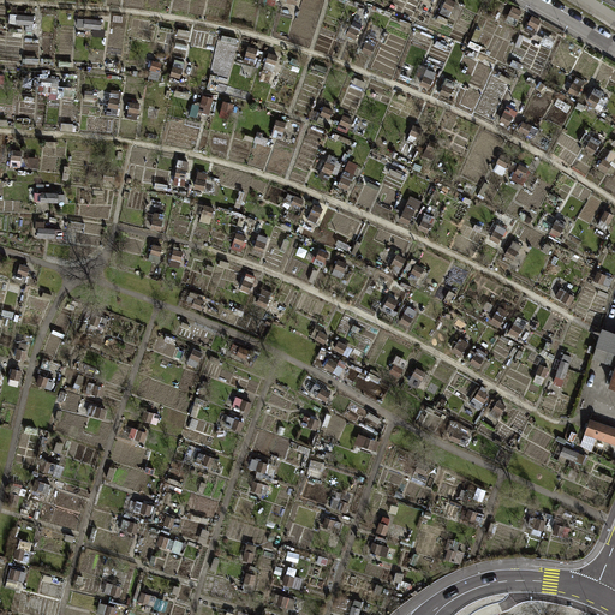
[(446,0),(440,12),(449,17),(458,1),(455,0),(446,0)]
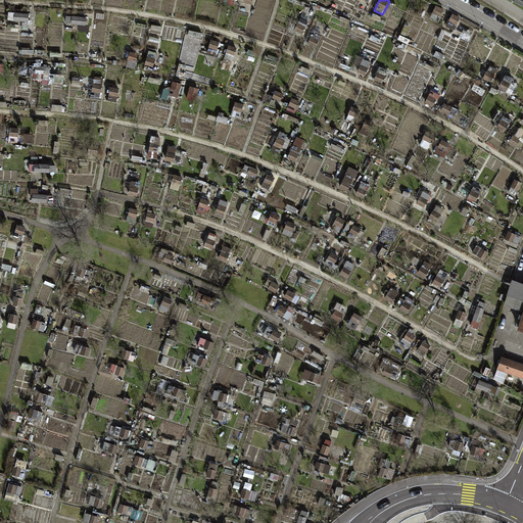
[(430,17),(438,21),(444,8),(436,5),(430,17)]
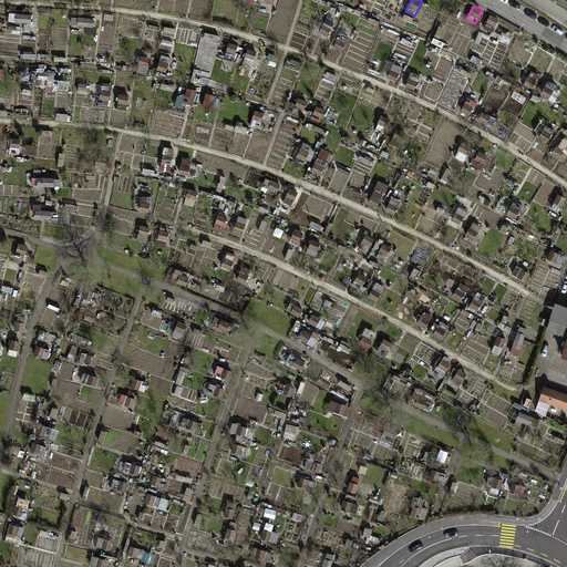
[(31,29),(32,13),(10,12),(9,21),(13,21),(12,28),(20,29),(21,22),(24,22),(24,29),(31,29)]
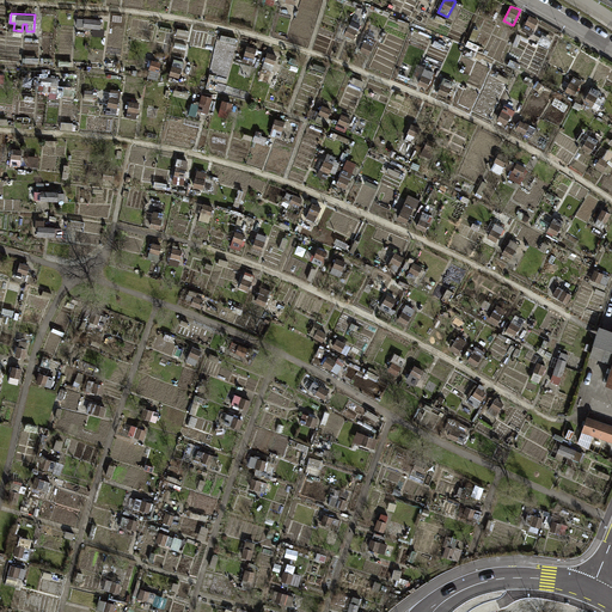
[(522,28),(532,34),(539,20),(530,16),(522,28)]
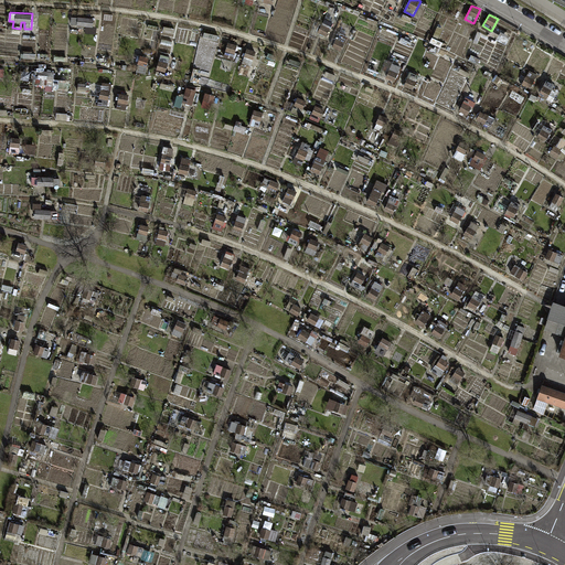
[(94,25),(94,18),(73,17),(72,24),(94,25)]
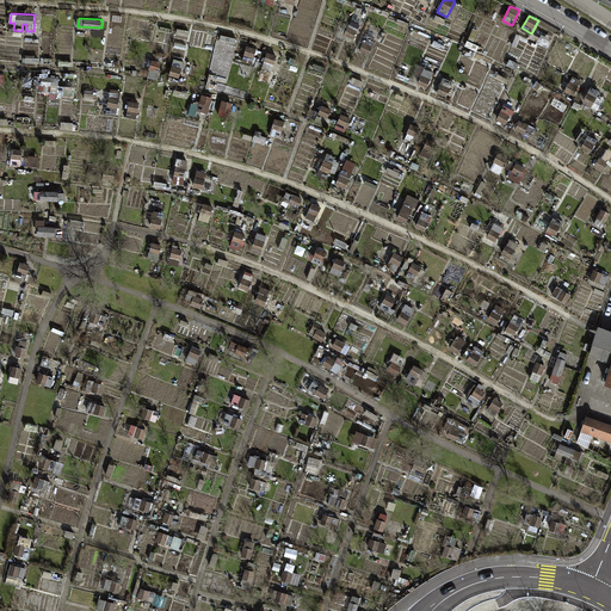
[(344,34),(353,38),(358,30),(349,26),(344,34)]
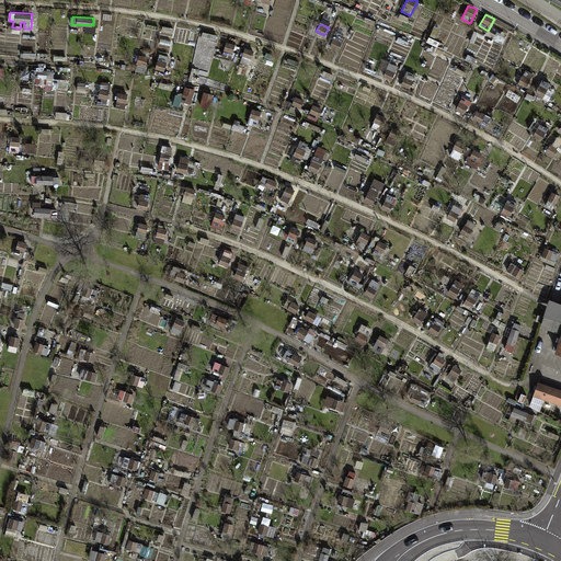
[(503,44),(507,35),(497,31),(493,39),(503,44)]
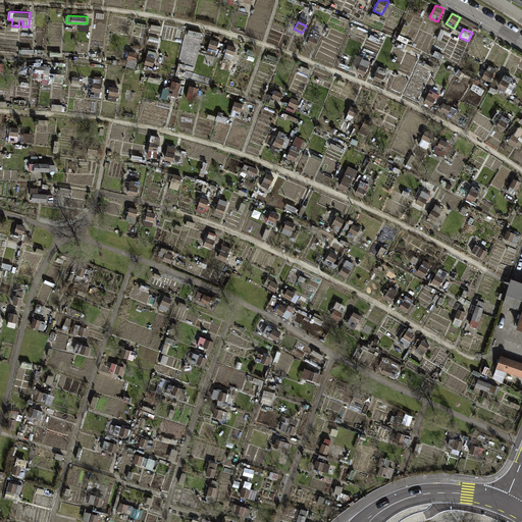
[(308,43),(315,46),(318,38),(311,35),(308,43)]
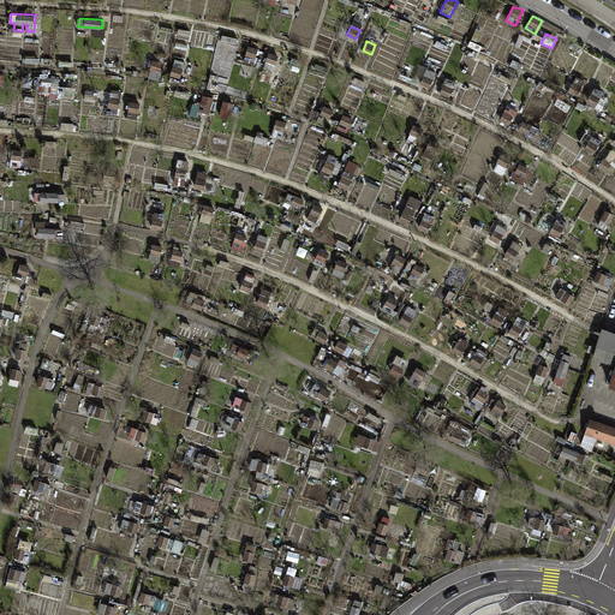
[(244,61),(255,64),(258,48),(249,46),(244,61)]
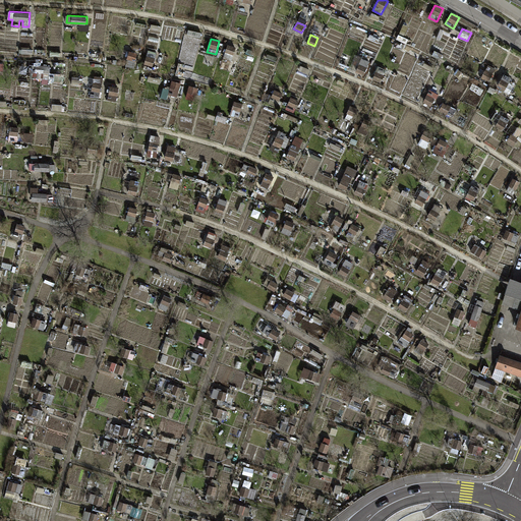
[(224,57),(232,60),(237,47),(228,44),(224,57)]
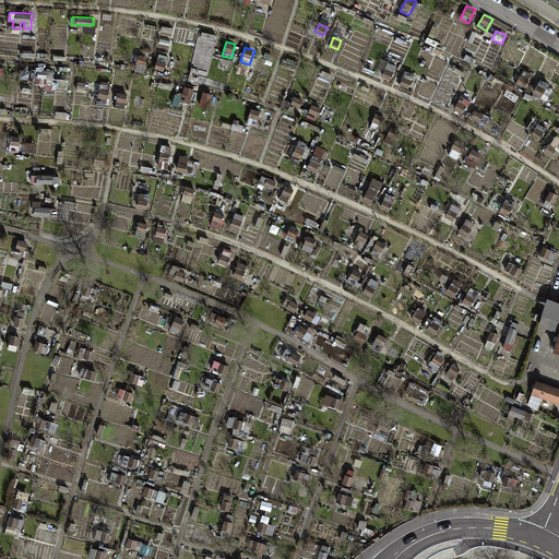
[(155,69),(164,71),(168,56),(159,54),(155,69)]
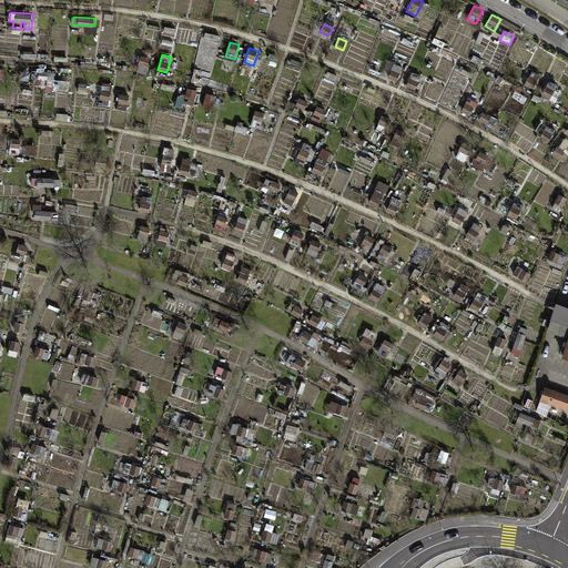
[(146,74),(150,58),(141,56),(138,72),(146,74)]
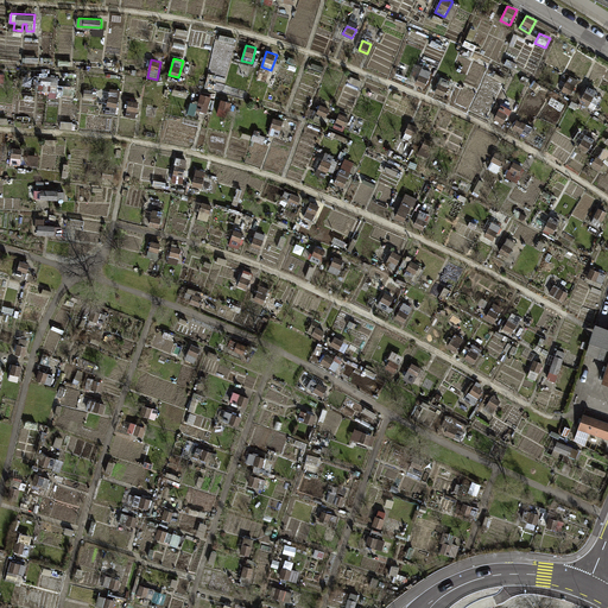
[(416,83),(424,87),(431,73),(422,69),(416,83)]
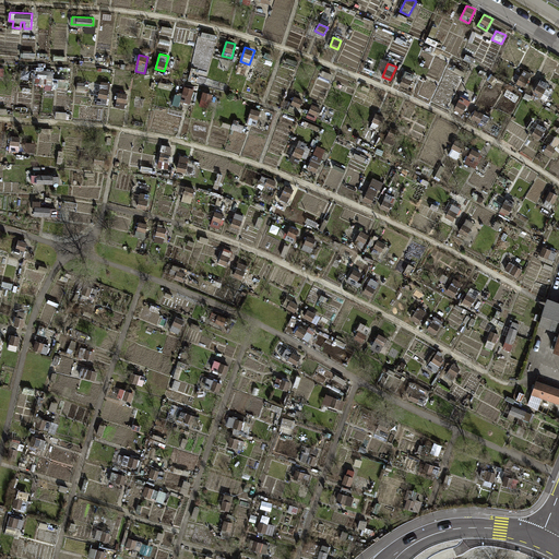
[(52,79),(54,71),(33,69),(32,78),(52,79)]
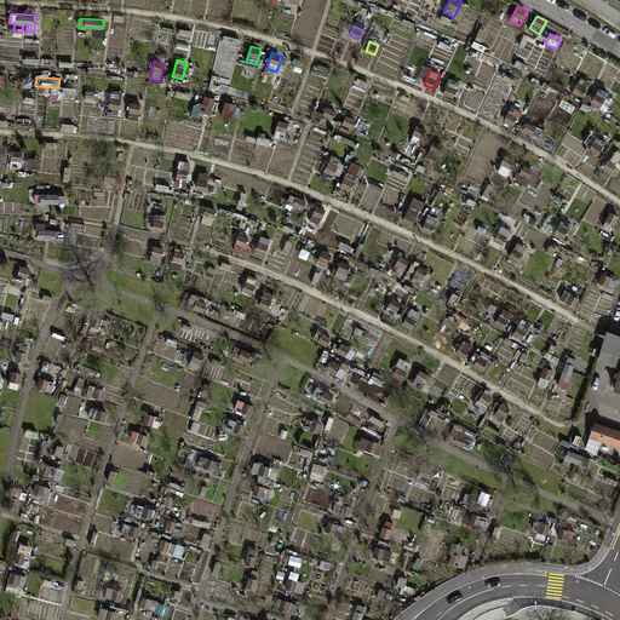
[(574,92),(583,96),(591,81),(581,76),(574,92)]
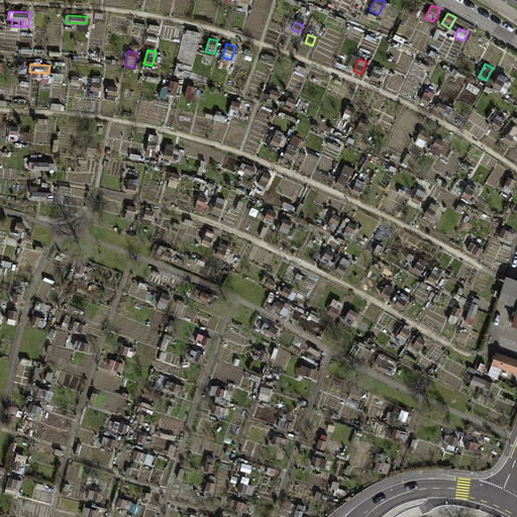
[(306,74),(308,69),(299,65),(297,70),(306,74)]
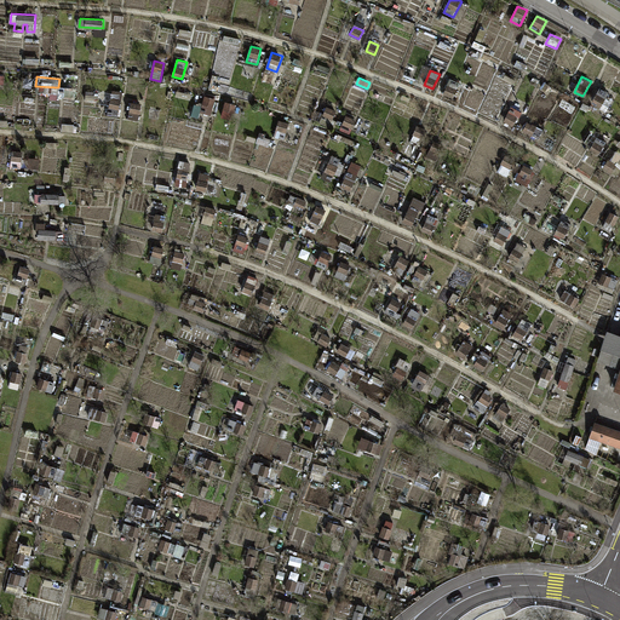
[(458,89),(448,85),(445,93),(453,98),(458,89)]
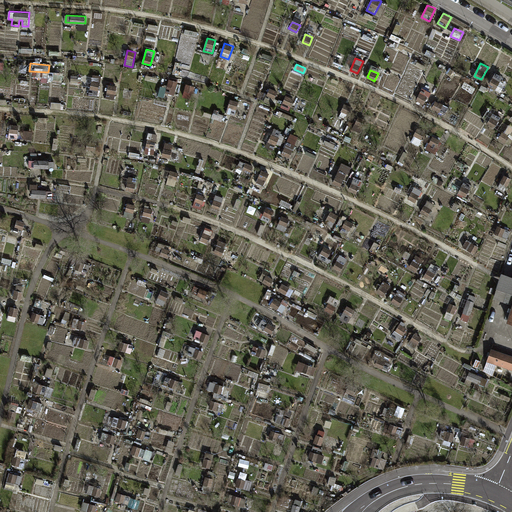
[(62,80),(62,73),(49,72),(48,79),(62,80)]
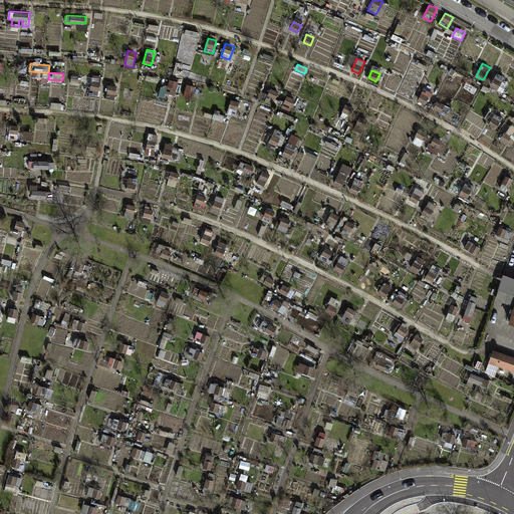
[(491,84),(499,88),(505,76),(498,72),(491,84)]
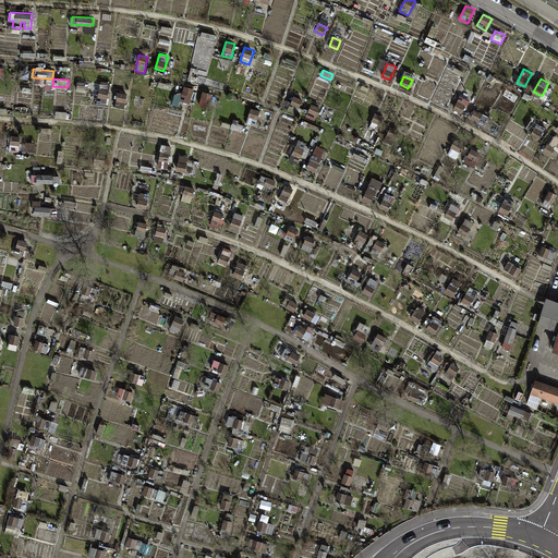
[(97,102),(107,105),(111,83),(100,81),(97,102)]
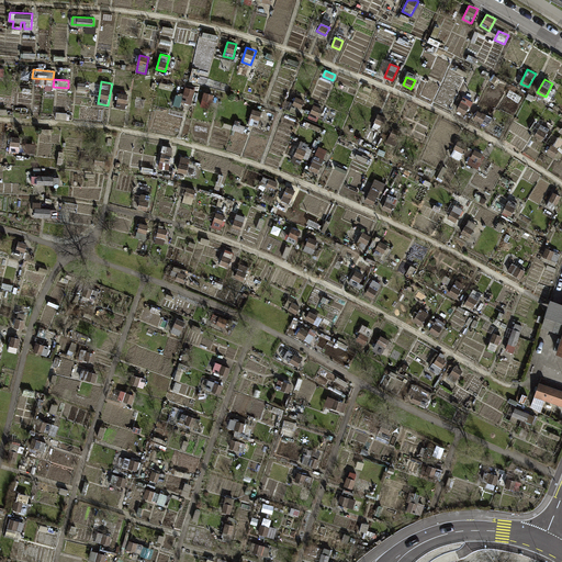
[(181,101),(192,103),(195,89),(186,87),(181,101)]
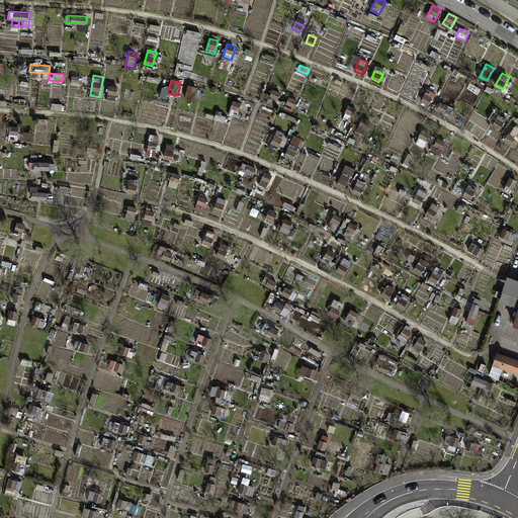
[(185,97),(193,100),(198,87),(189,84),(185,97)]
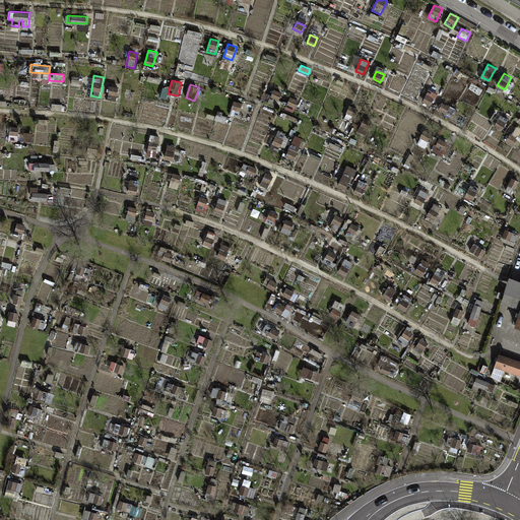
[(108,100),(116,102),(119,87),(111,85),(108,100)]
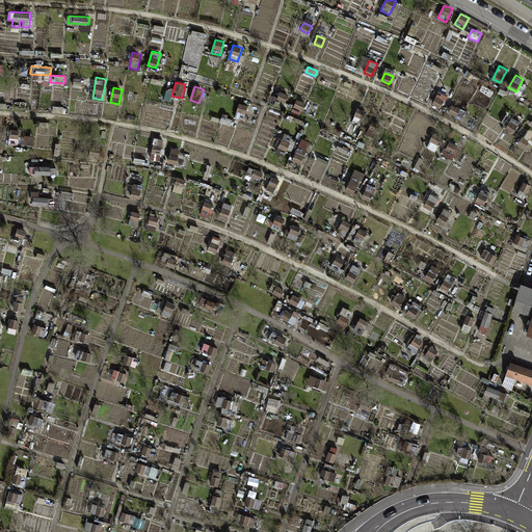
[(277,99),(286,102),(288,95),(281,91),(277,99)]
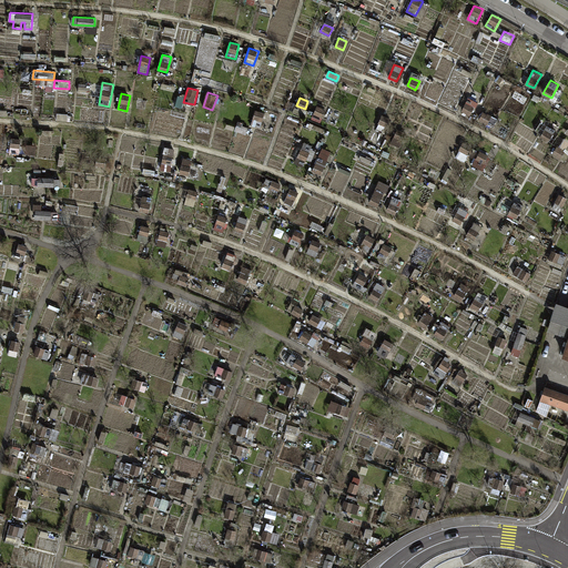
[(462,110),(470,114),(475,107),(466,102),(462,110)]
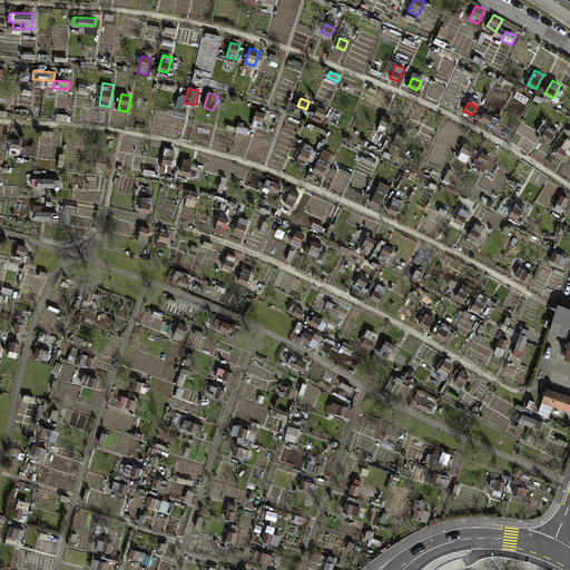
[(314,118),(322,123),(327,110),(320,106),(314,118)]
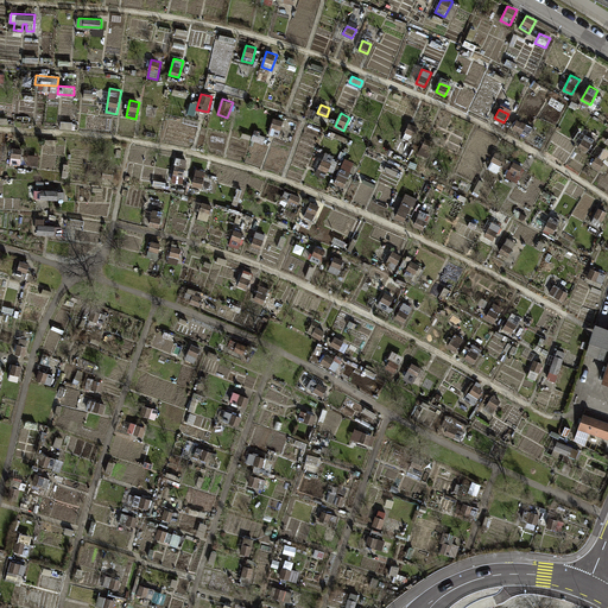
[(270,133),(279,135),(284,121),(274,118),(270,133)]
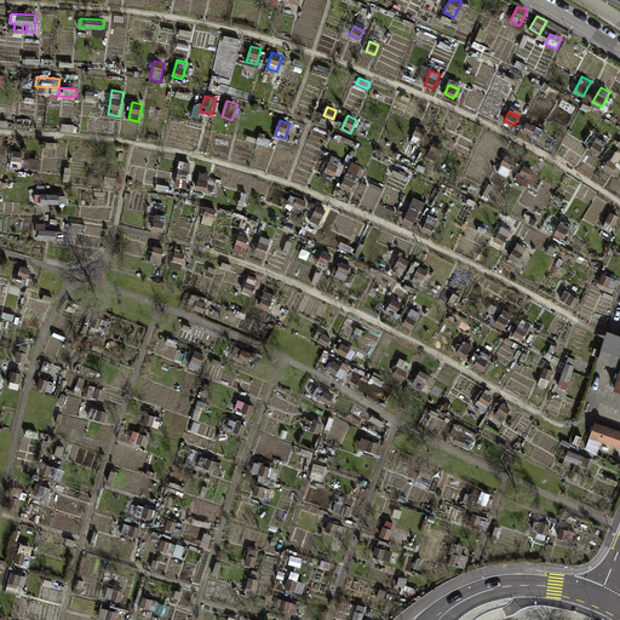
[(524,131),(539,138),(544,130),(528,122),(524,131)]
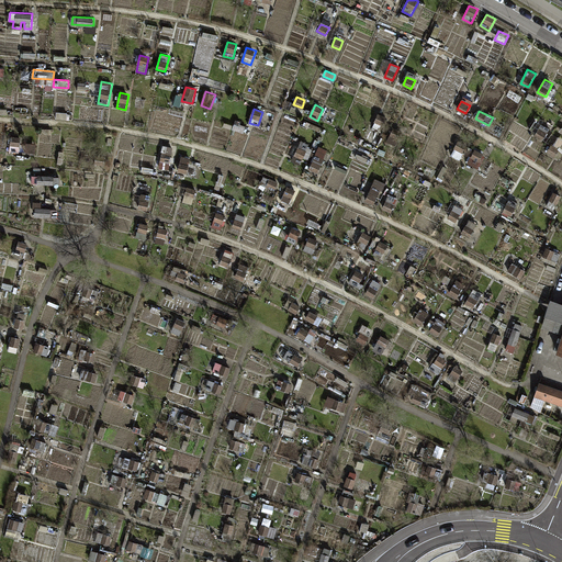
[(375,122),(383,125),(386,117),(379,113),(375,122)]
